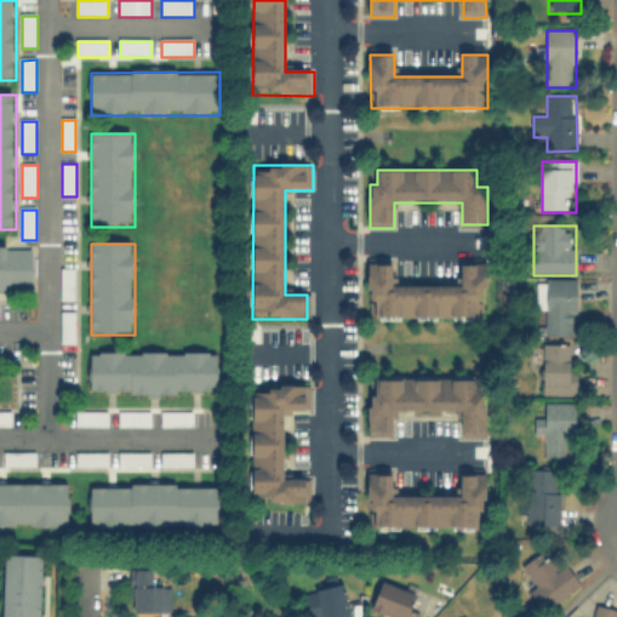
[(0,292),(34,292),(34,247),(0,247),(0,292)]
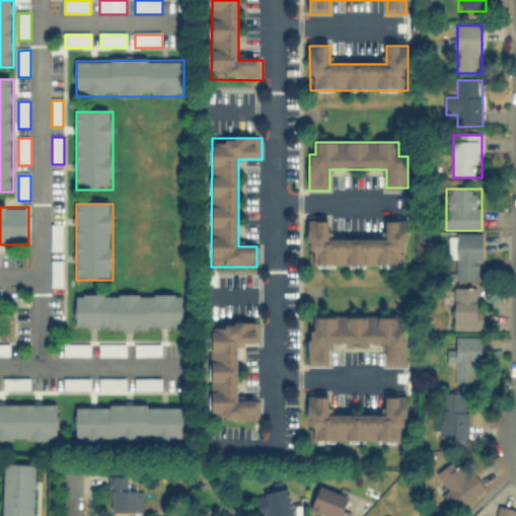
[(310,267),(406,267),(407,222),(386,222),(386,240),(328,239),(328,222),(311,222),(310,267)]
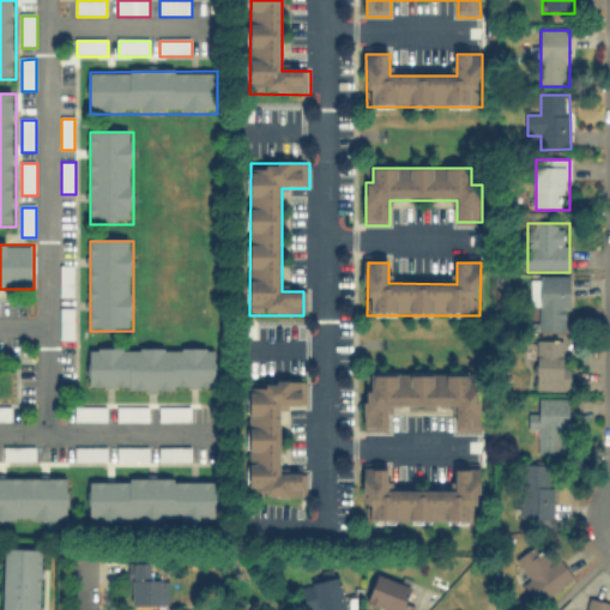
[(61,299),(74,299),(74,266),(61,266),(61,299)]
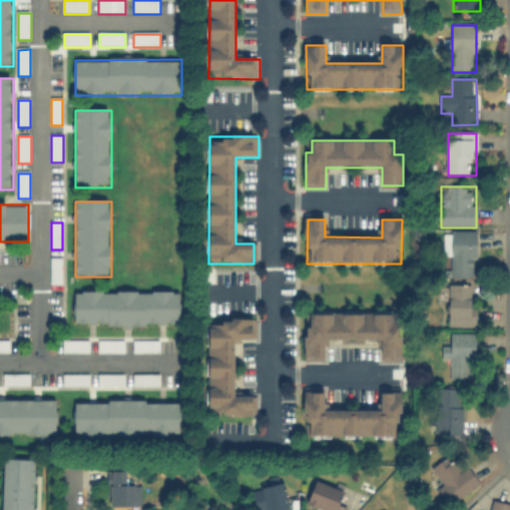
[(477,232),(446,232),(446,259),(452,259),(452,279),(477,279),(477,232)]
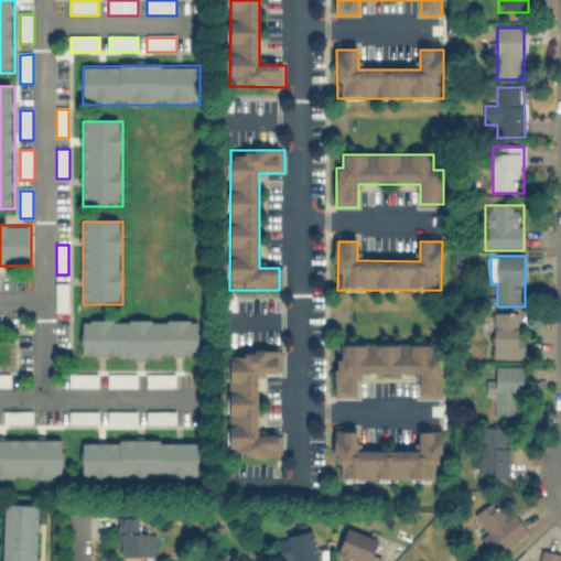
[(56,314),(68,314),(68,284),(56,284),(56,314)]
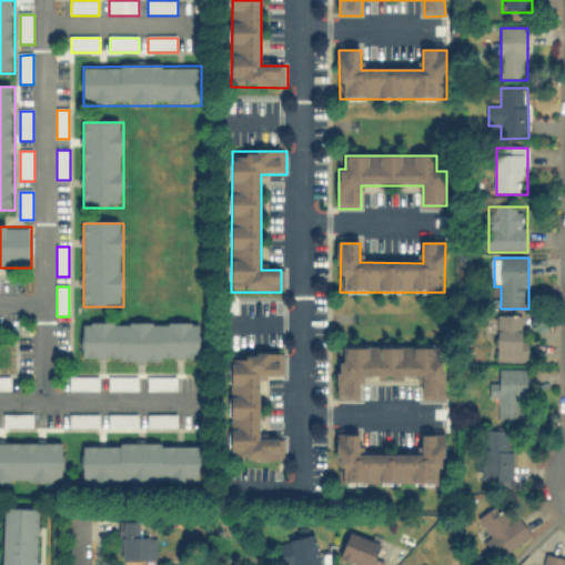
[(525,316),(497,316),(497,363),(525,363),(525,316)]
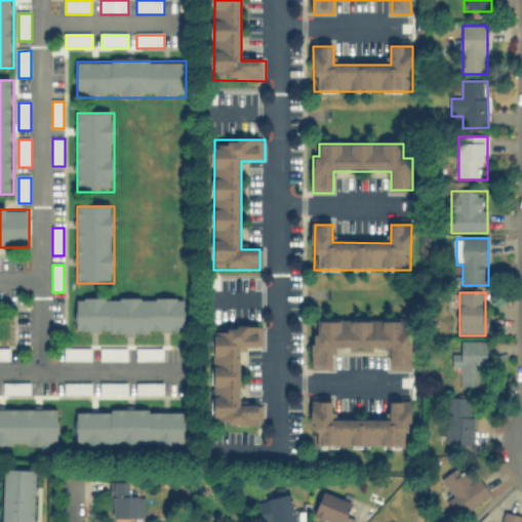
[(186,298),(77,298),(77,334),(186,335),(186,298)]
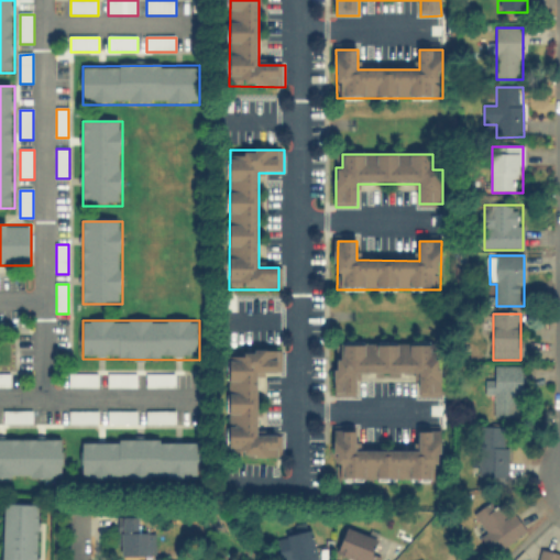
[(419,374),(419,398),(441,398),(442,355),(434,355),(434,344),(338,344),(337,397),(359,397),(359,374),(419,374)]
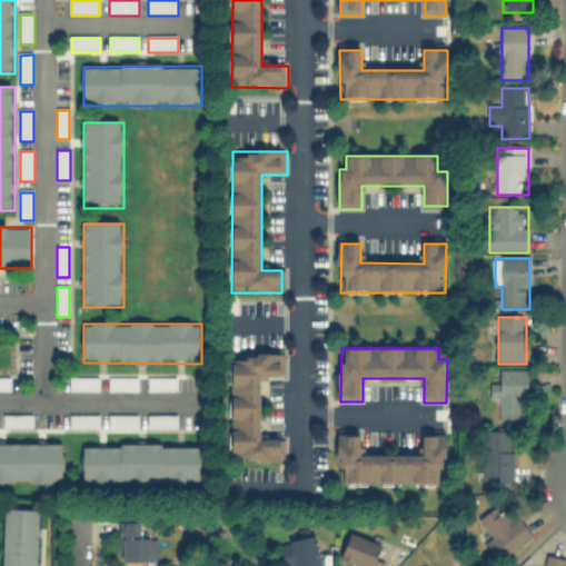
[(261,378),(284,378),(285,357),(232,356),(231,464),(280,464),(280,440),(261,440),(261,378)]
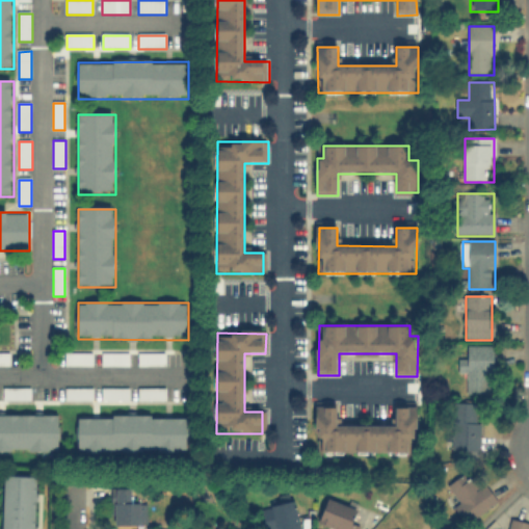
[(494,395),(494,347),(469,347),(469,359),(460,359),(460,375),(469,375),(469,395),(494,395)]
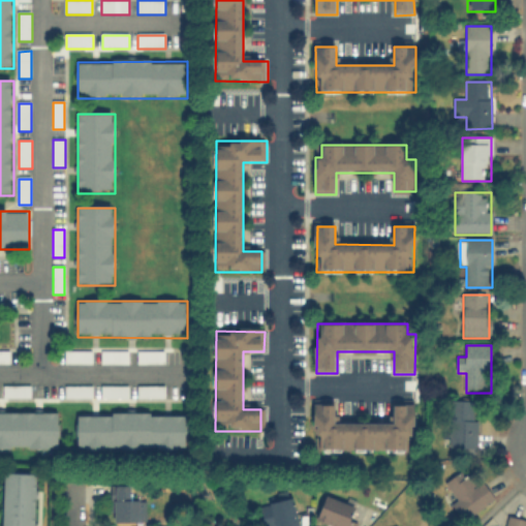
[(12,352),(0,352),(0,366),(12,366),(12,352)]
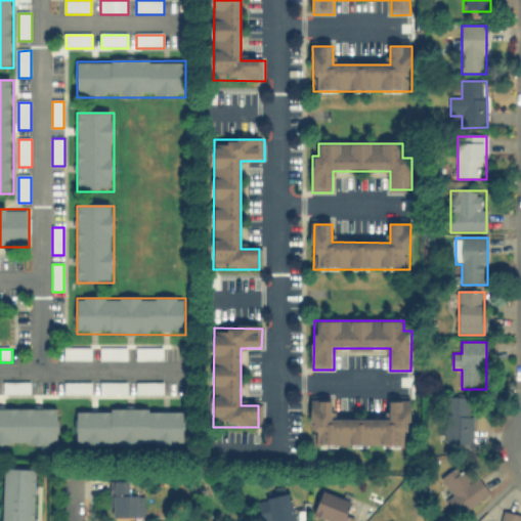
[(66,362),(93,362),(93,349),(66,349),(66,362)]
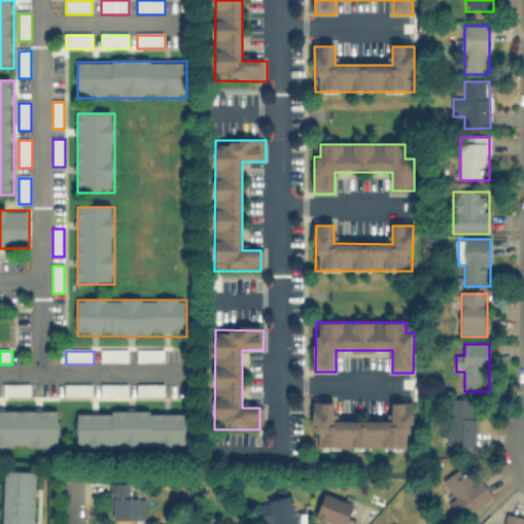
[(102,364),(129,364),(129,351),(102,351),(102,364)]
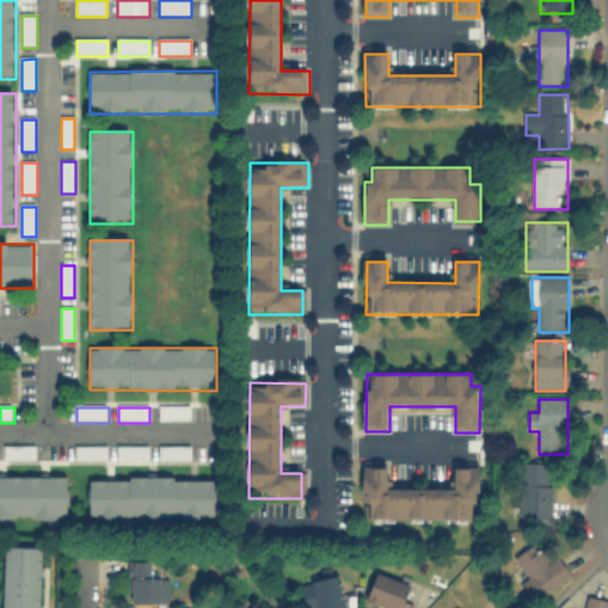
[(191,423),(191,407),(160,407),(160,423),(191,423)]
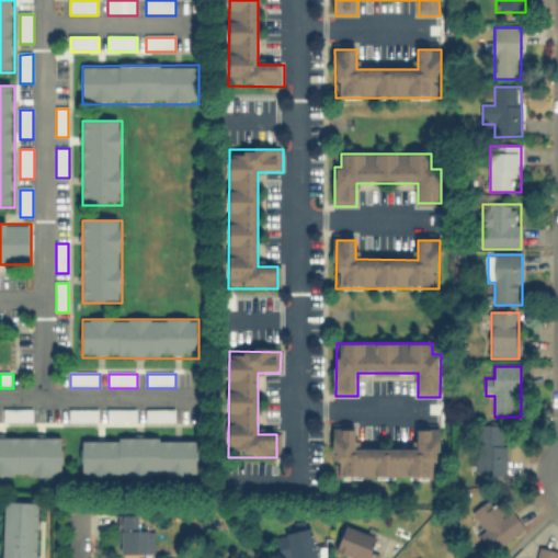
[(34,411),(4,411),(4,423),(34,423),(34,411)]
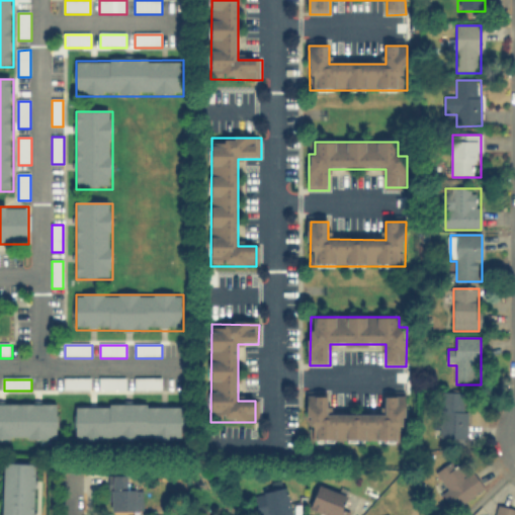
[(65,391),(90,391),(90,379),(65,379),(65,391)]
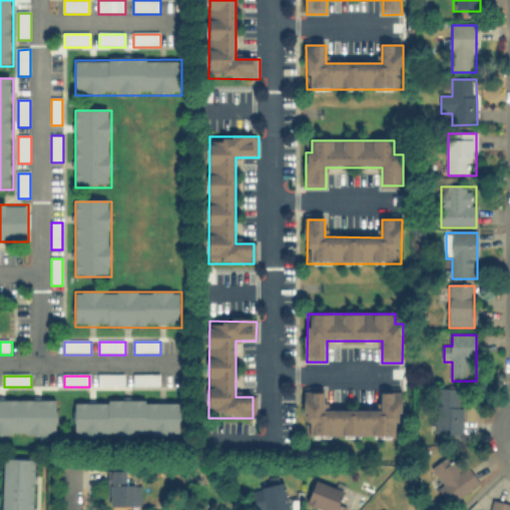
[(125,387),(125,376),(99,376),(99,387),(125,387)]
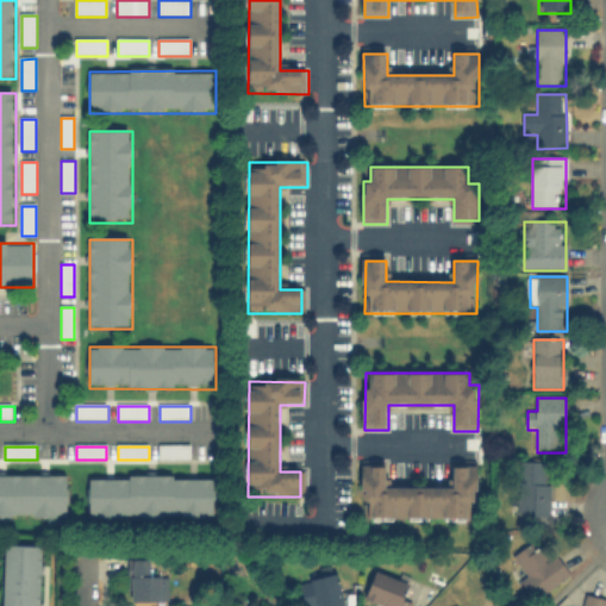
[(191,460),(191,447),(161,447),(161,460),(191,460)]
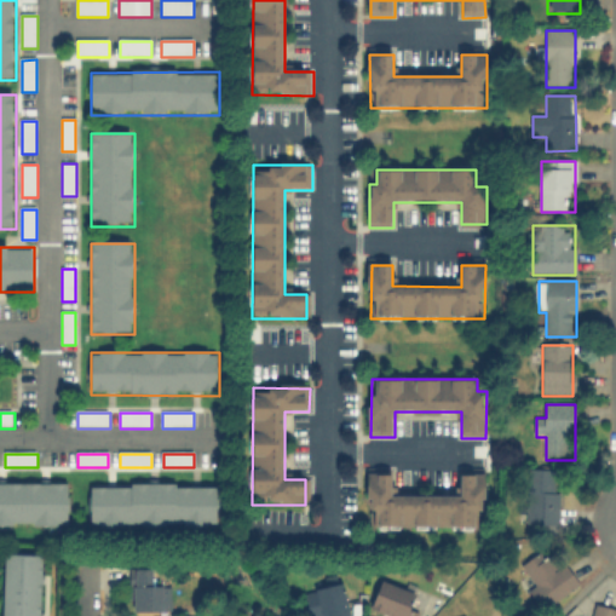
[(559,529),(560,471),(530,471),(529,529),(559,529)]
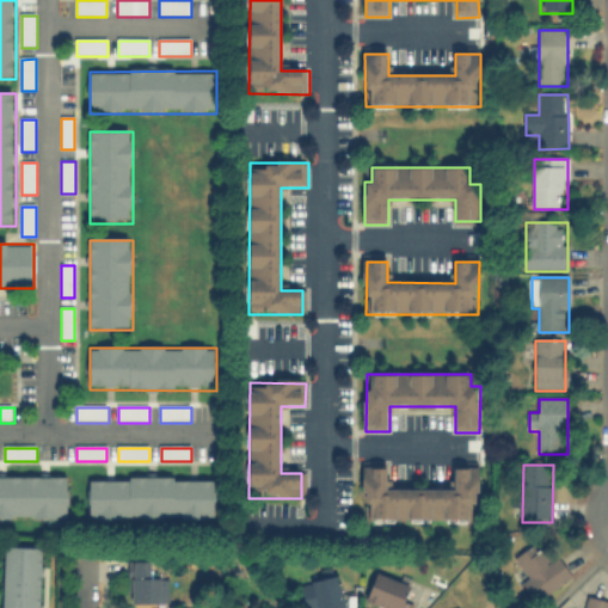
[(454,491),(387,490),(388,468),(366,468),(364,521),(479,523),(479,468),(455,468),(454,491)]
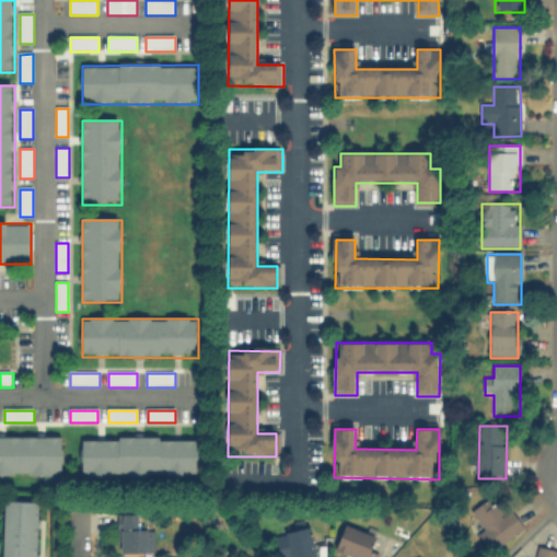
[(0,477),(64,477),(64,437),(0,437),(0,477)]
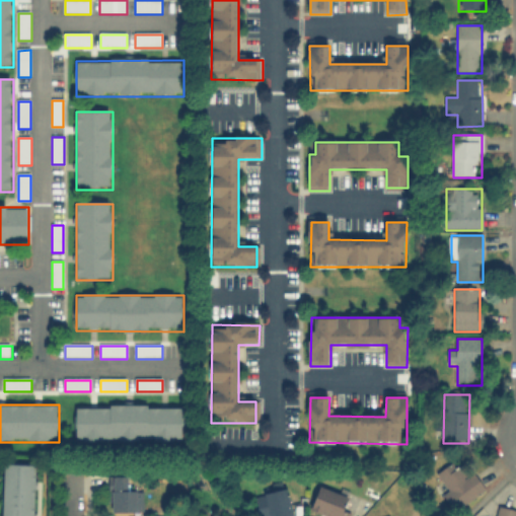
[(76,443),(183,444),(183,407),(76,406),(76,443)]
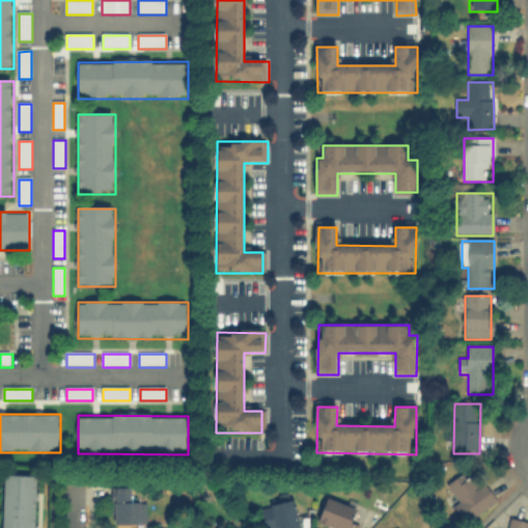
[(468,522),(498,503),(485,483),(477,489),(468,473),(446,487),(468,522)]
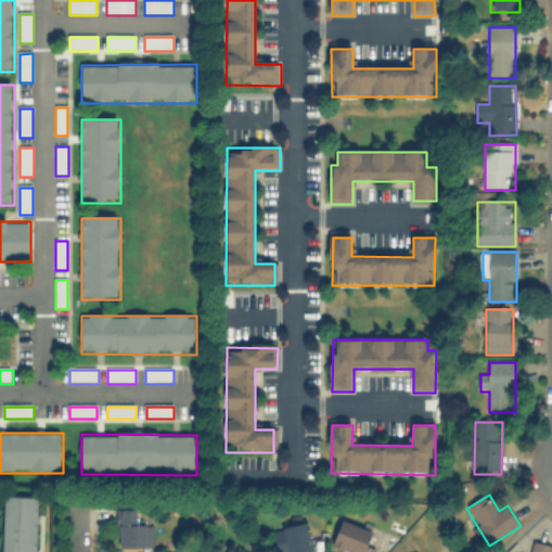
[(7,497),(3,551),(37,551),(39,498),(7,497)]
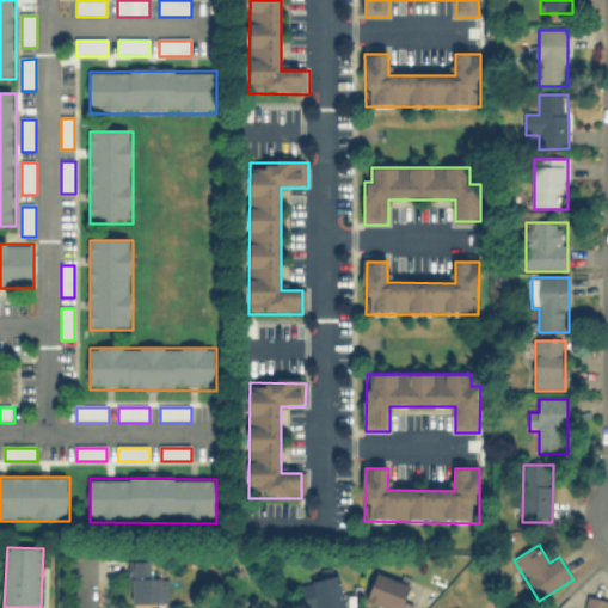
[(171,606),(171,578),(154,578),(154,563),(131,563),(131,606),(171,606)]
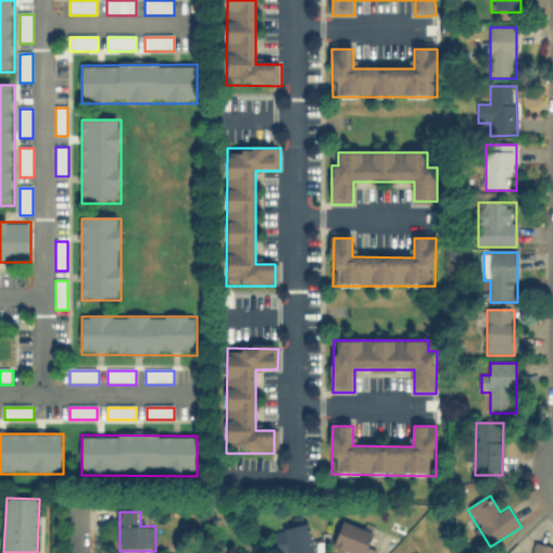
[(375,552),(377,549),(368,545),(373,531),(342,523),(335,550),(342,552),(375,552)]
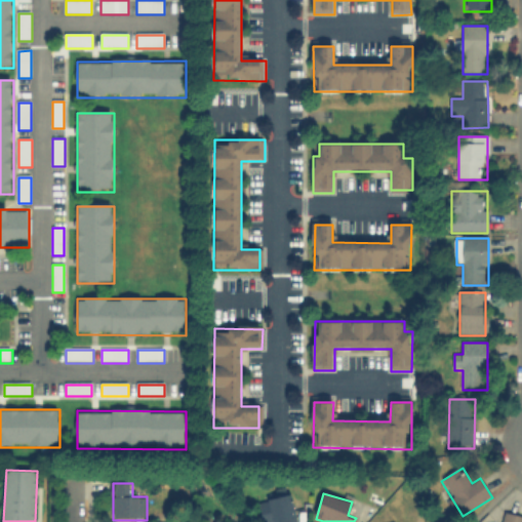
[(296,521),(292,496),(259,502),(263,521),(296,521)]
